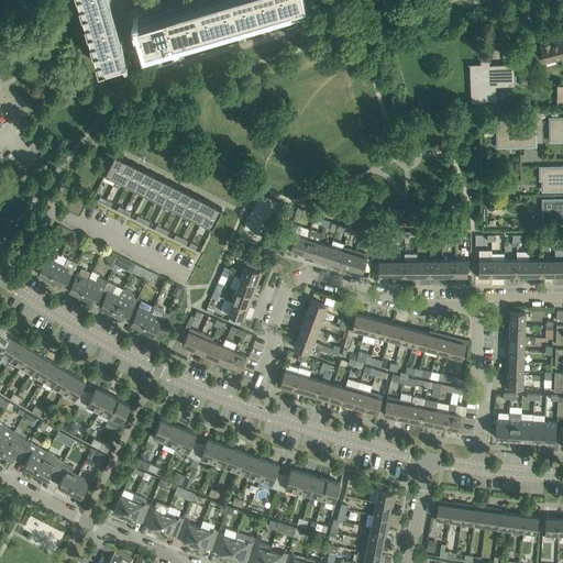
[(80,0),(100,64),(127,56),(110,0),(80,0)]
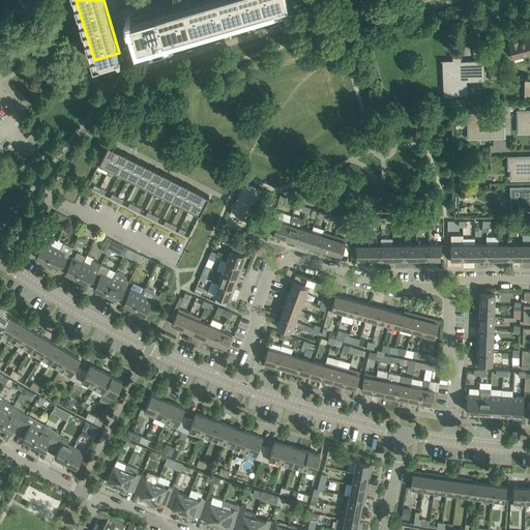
[(287,0),(192,0),(128,19),(137,45),(287,0)]
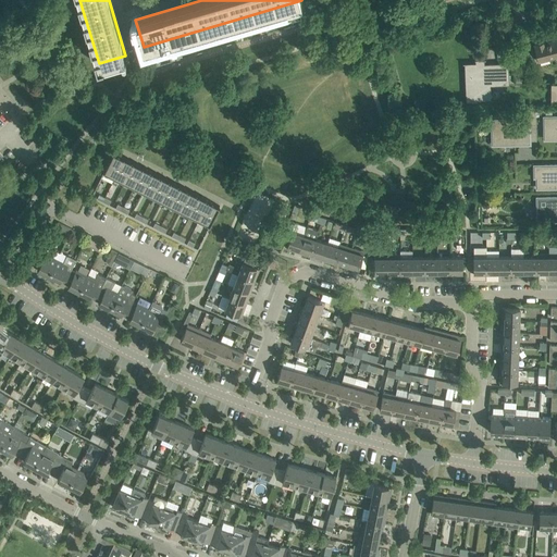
[(447,34),(425,37),(426,45),(448,41),(447,34)]
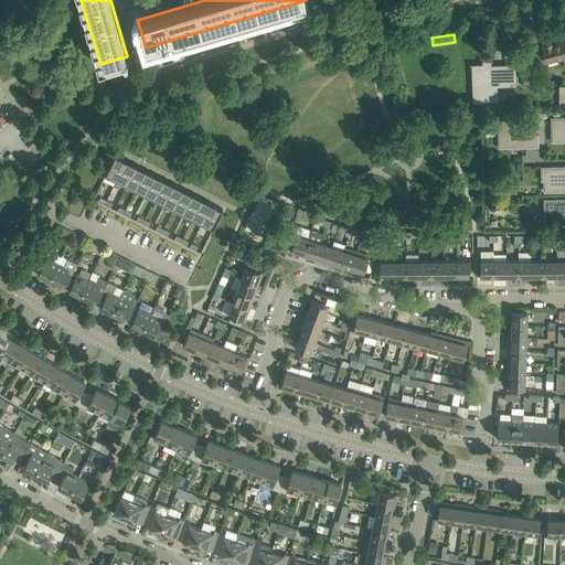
[(541,45),(546,64),(564,59),(564,39),(552,42),(541,45)]
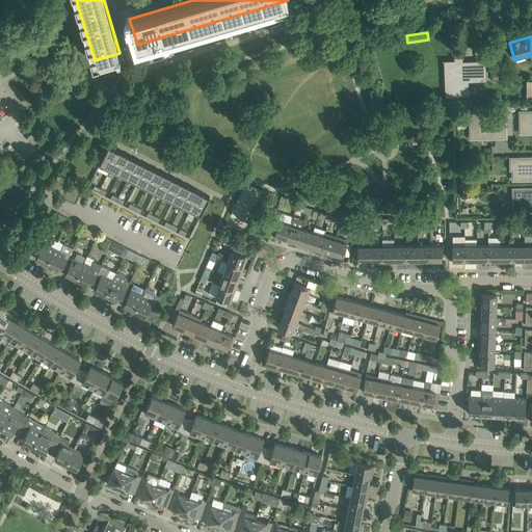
[(485,80),(484,76),(486,76),(485,59),(461,60),(461,56),(454,56),(454,59),(445,59),(446,74),(454,73),(455,85),(446,85),(447,96),(467,95),(469,95),(469,81),(486,80),(485,80)]
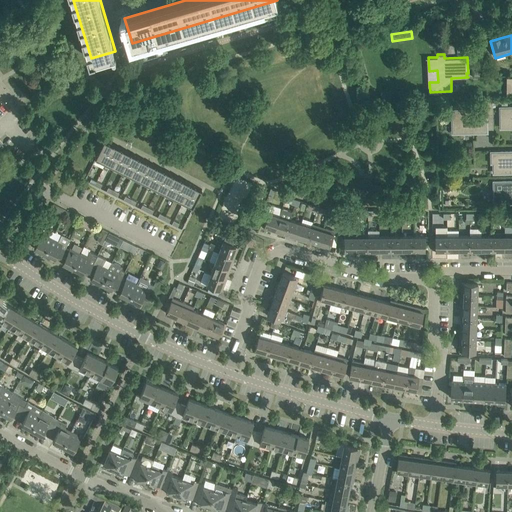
[(476,131),(481,131),(487,131),(487,114),(492,114),(492,101),(486,101),(486,109),(452,110),(452,125),(461,125),(461,133),(476,132),(476,131)]
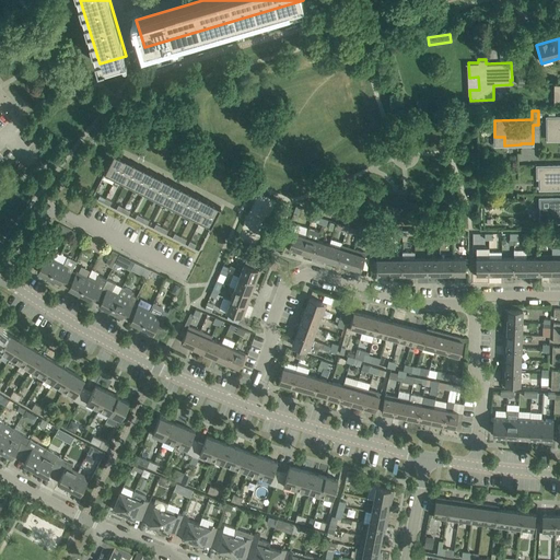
[(559,116),(547,117),(547,131),(557,131),(557,140),(559,139),(559,116)]
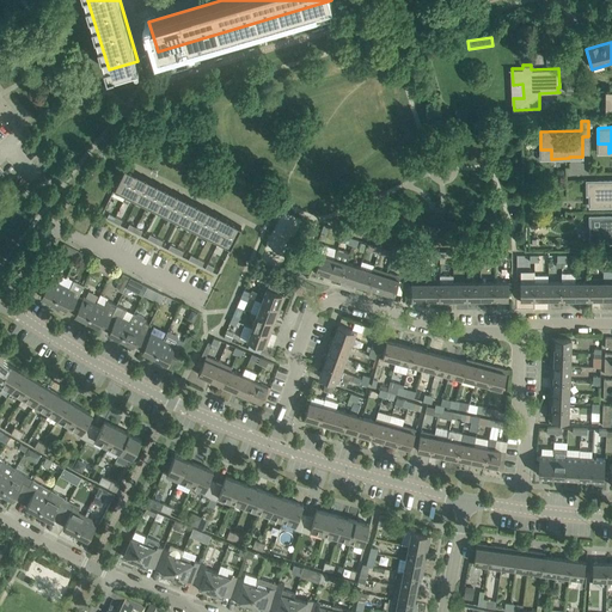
[(124,167),(115,188),(126,194),(136,173),(124,167)]
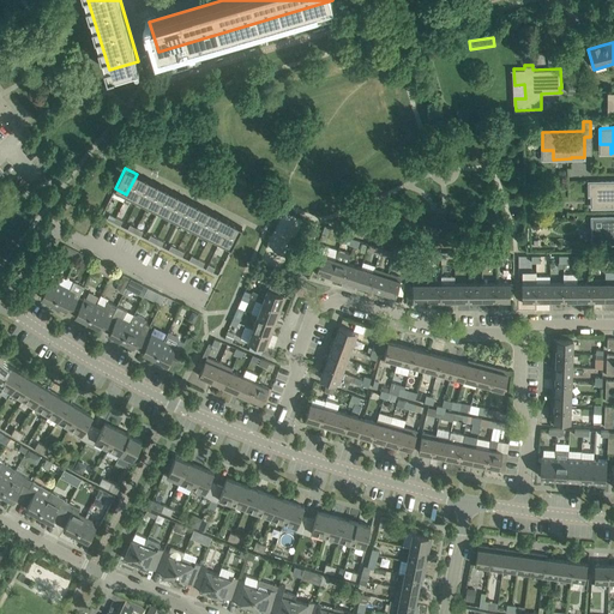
[(137,174),(126,194),(137,200),(148,179),(137,174)]
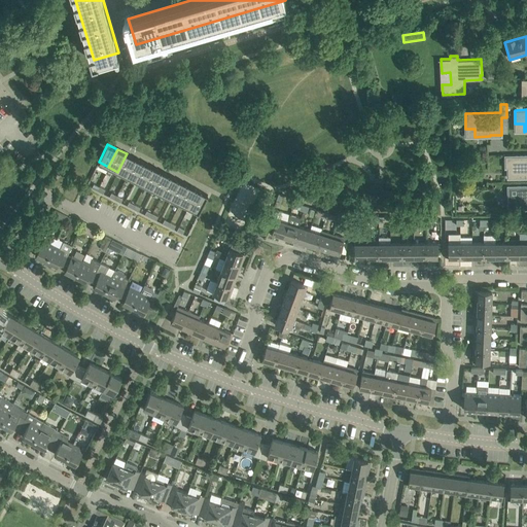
[(127,153),(117,172),(127,176),(136,157),(127,153)]
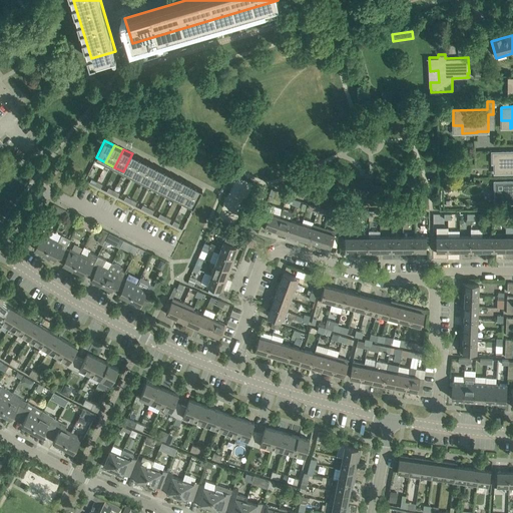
[(512,151),(500,152),(500,163),(494,163),(495,173),(512,172),(512,151)]
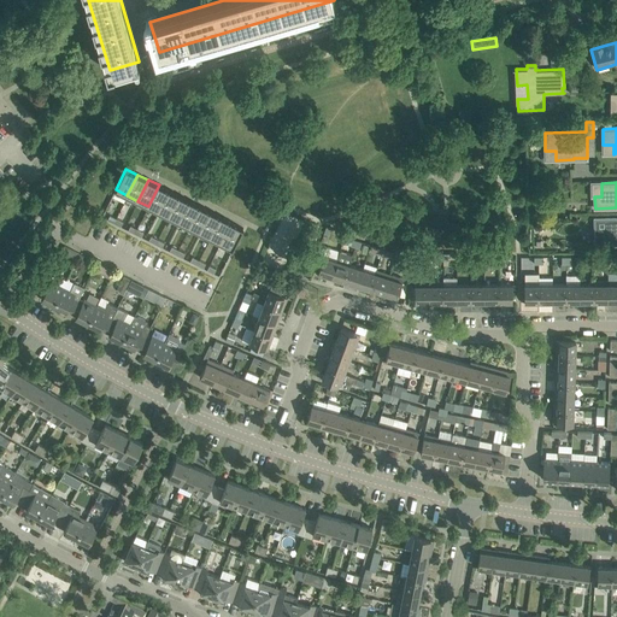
[(159,184),(148,206),(158,211),(169,191),(159,184)]
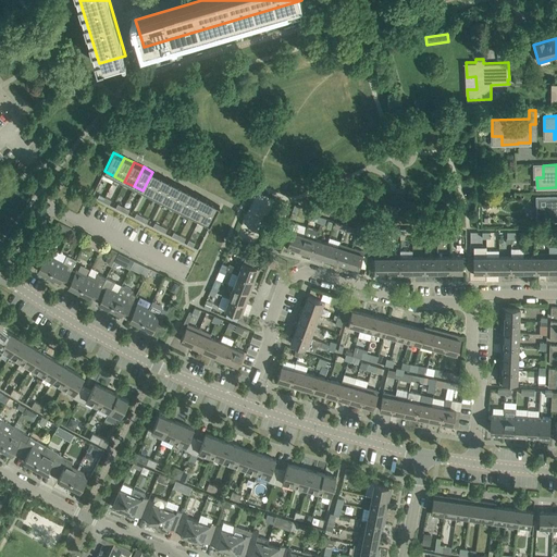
[(152,172),(143,190),(152,196),(162,176),(152,172)]
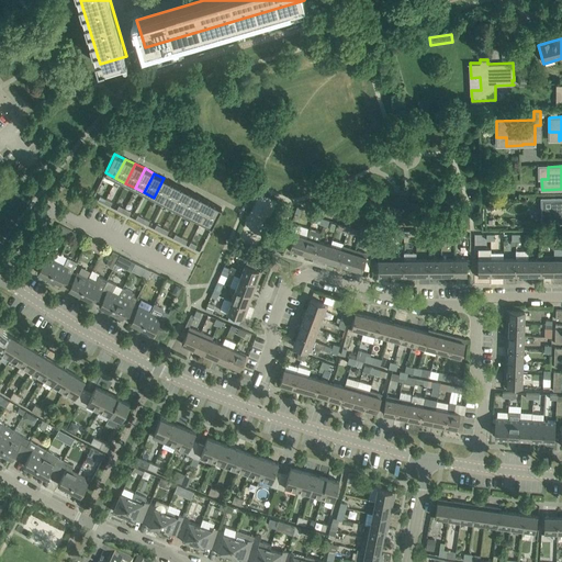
[(164,178),(154,198),(164,202),(173,183),(164,178)]
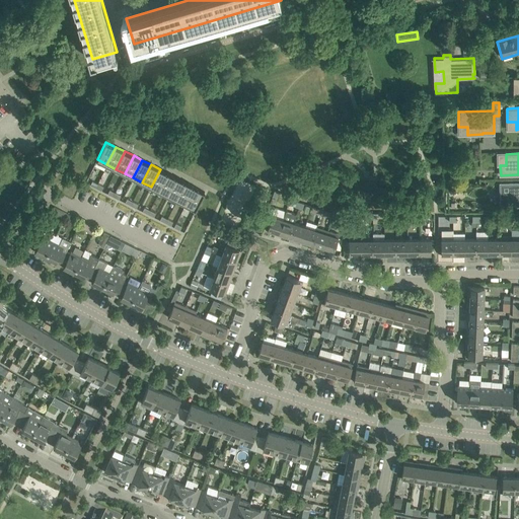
[(160,169),(151,187),(159,192),(168,173),(160,169)]
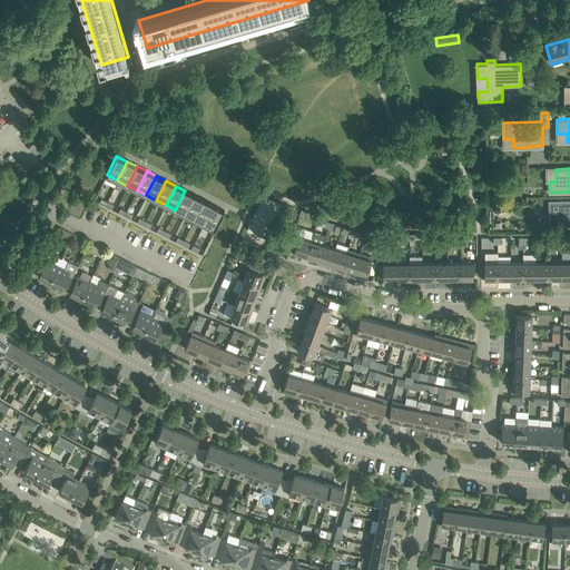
[(185,190),(175,210),(185,215),(195,195),(185,190)]
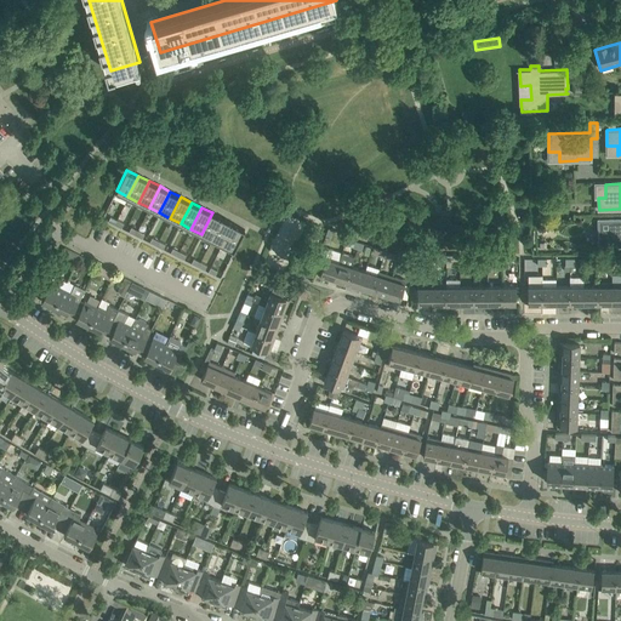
[(212,212),(201,234),(212,239),(223,218),(212,212)]
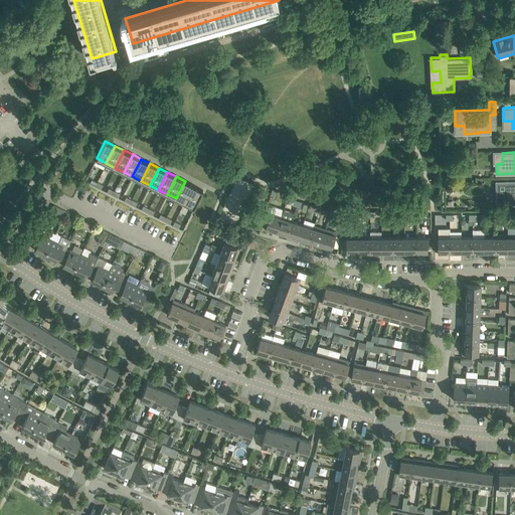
[(237,178),(231,192),(249,198),(254,185),(237,178)]
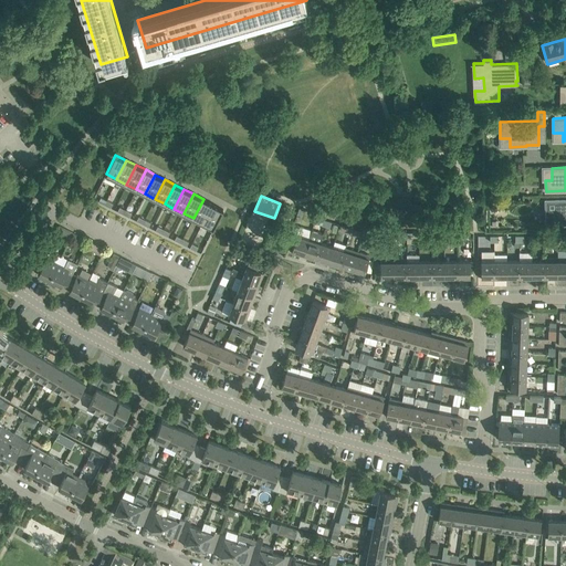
[(203,199),(194,218),(202,223),(212,203),(203,199)]
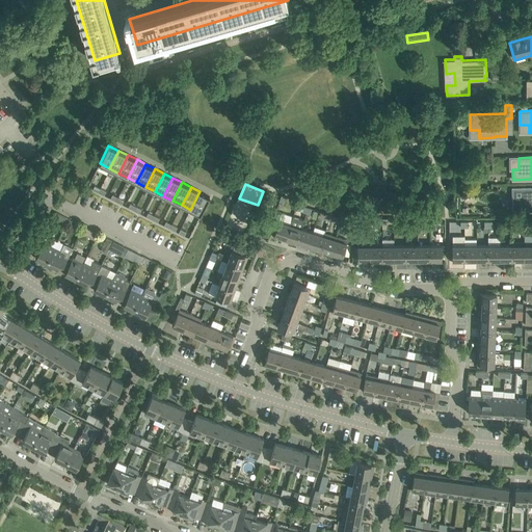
[(531,209),(531,187),(522,188),(522,196),(513,196),(513,210),(531,209)]
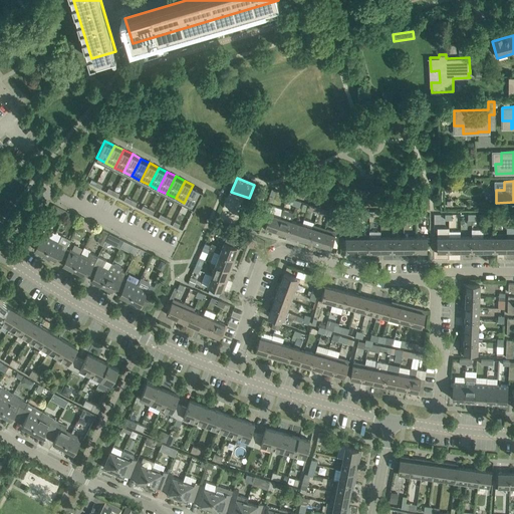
[(193,185),(184,203),(194,208),(203,190),(193,185)]
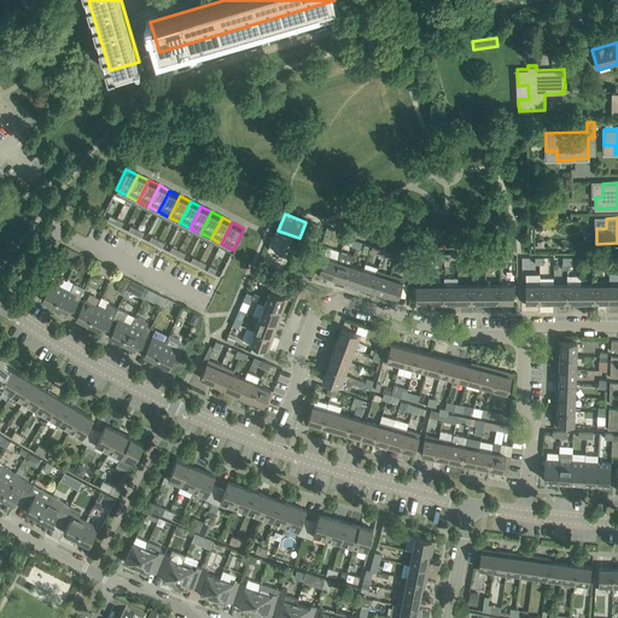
[(320,246),(315,262),(321,264),(318,275),(331,279),(332,277),(340,250),(327,246),(327,249),(320,246)]
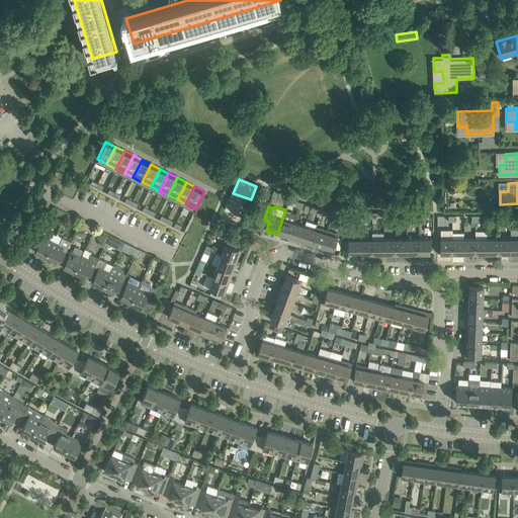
[(293,222),(296,213),(285,209),(278,232),(277,234),(288,238),(289,235),(293,222)]
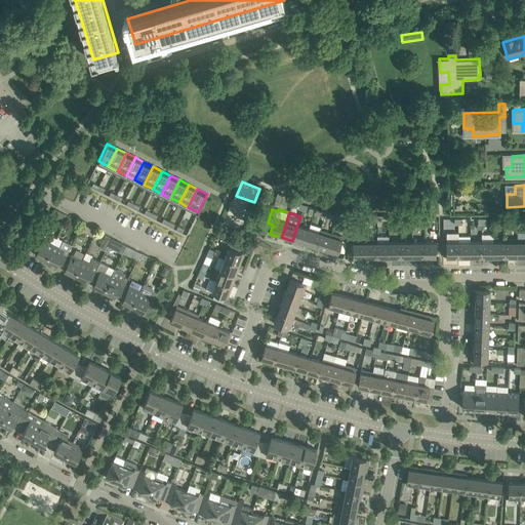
[(81,231),(94,235),(95,229),(83,225),(81,231)]
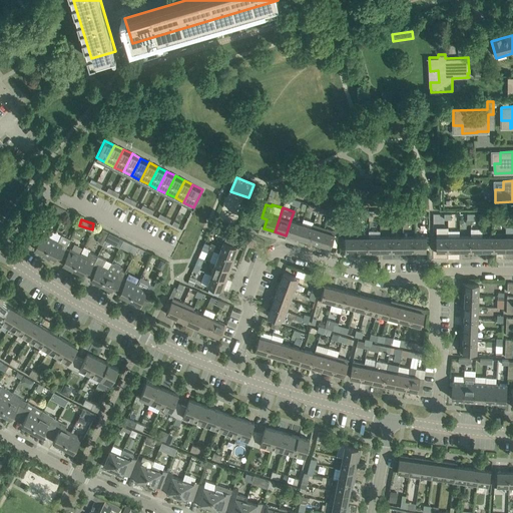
[(298,236),(302,223),(291,219),(287,232),(286,235),(297,238),(298,236)]
